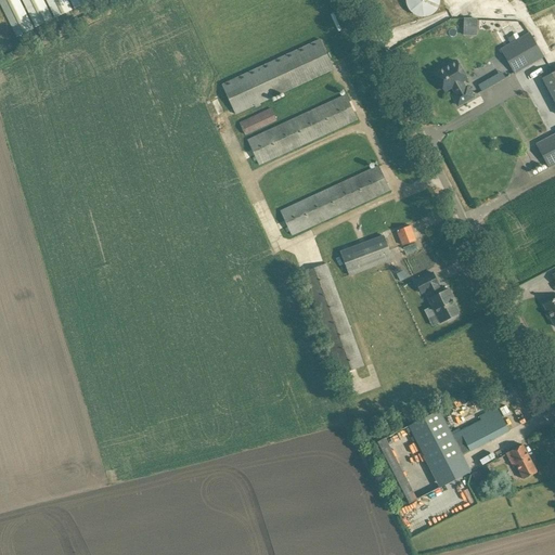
[(0,0),(0,1),(17,37),(34,28),(28,17),(36,26),(53,17),(54,18),(74,9),(74,8),(89,0),(0,0)]
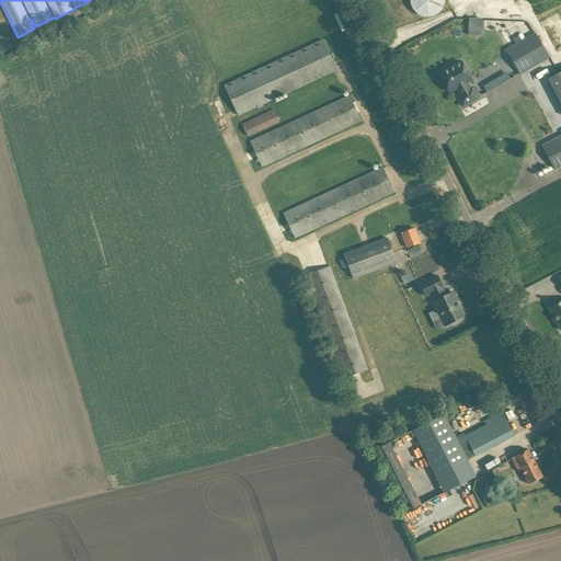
[(444,0),(411,0),(411,2),(411,6),(413,9),(415,12),(416,13),(418,14),(419,15),(422,16),(423,16),(424,18),(430,18),(433,16),(436,15),(439,13),(441,11),(443,9),(444,6),(445,3),(445,0),(444,0)]
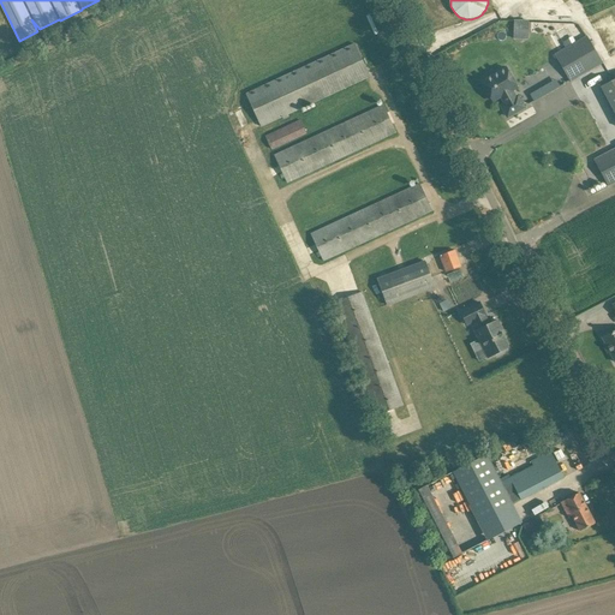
[(514,19),(514,33),(529,33),(529,21),(514,19)]
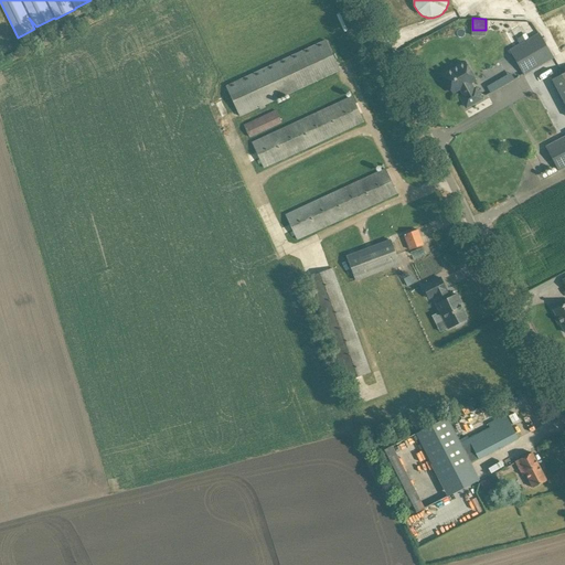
[(510,51),(523,75),(553,57),(540,34),(510,51)]
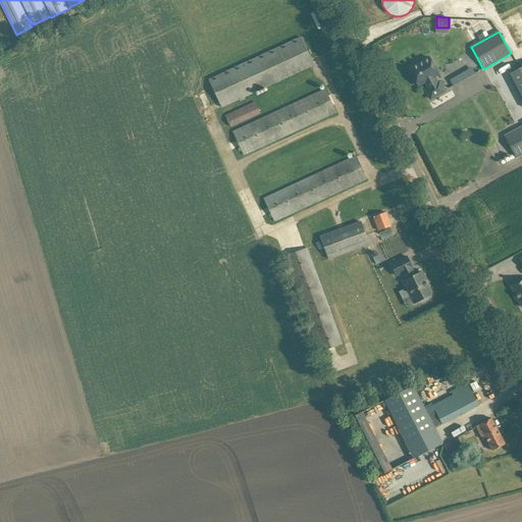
[(302,38),(292,43),(210,81),(222,108),(240,100),(240,102),(245,99),(244,97),(314,64),(302,38)]
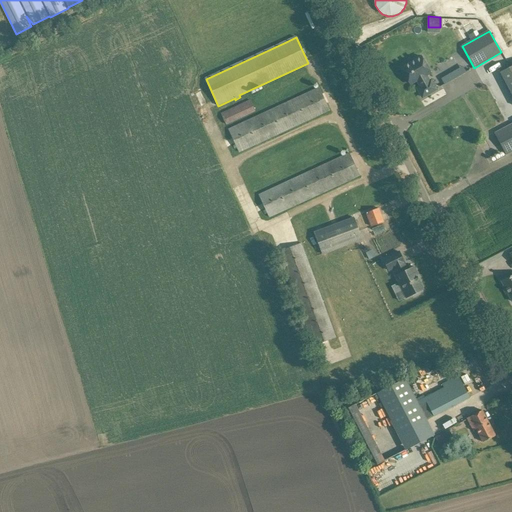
[(405,66),(401,69),(410,84),(417,80),(421,87),(418,89),(423,98),(436,89),(431,81),(429,83),(425,76),(430,73),(421,57),(411,63),(410,63),(409,63),(408,63),(407,64),(406,64),(406,65),(405,66)]
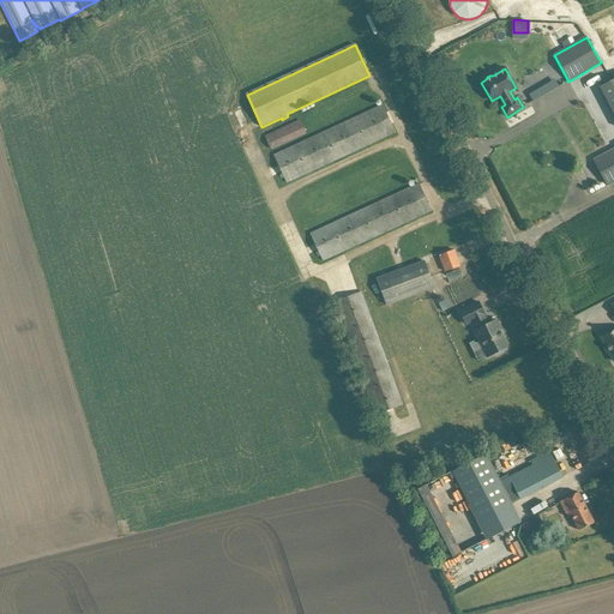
[(553,79),(528,92),(531,101),(558,88),(553,79)]
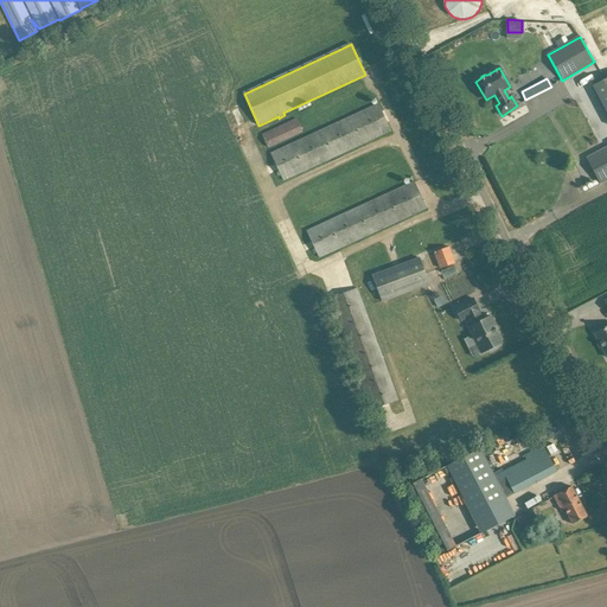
[(606,78),(593,87),(606,113),(606,78)]
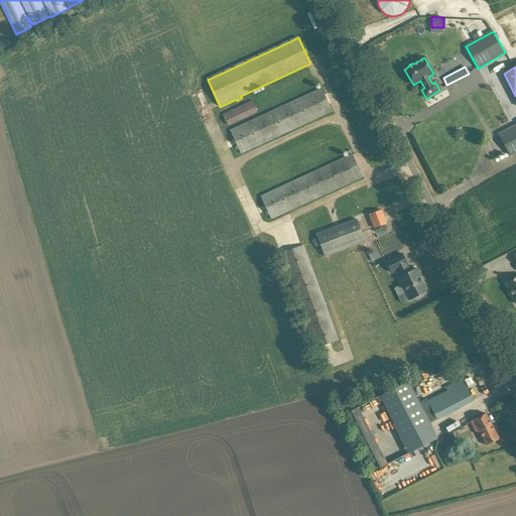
[(321,89),(312,93),(231,131),(241,153),(323,115),(332,111),(321,89)]
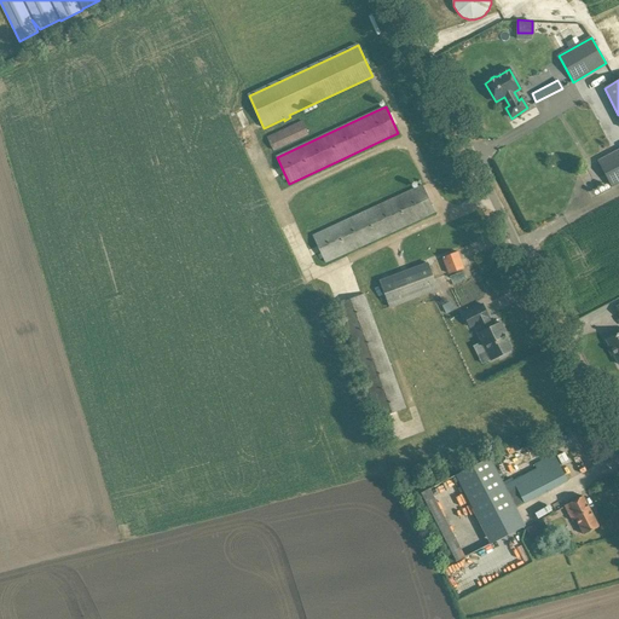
[(267,138),(273,151),(308,134),(302,121),(267,138)]
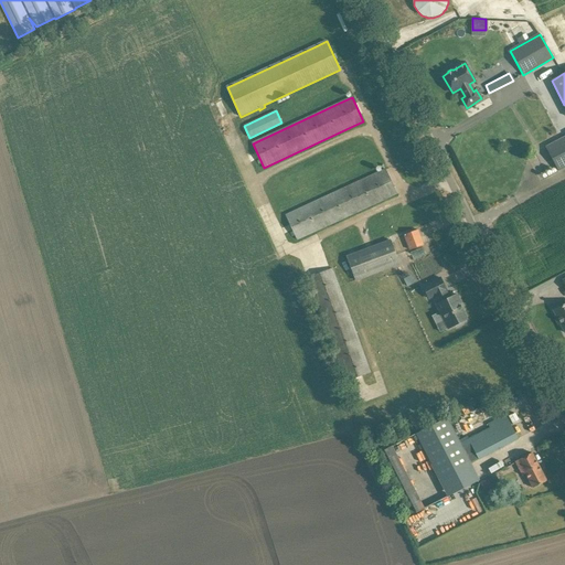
[(564,137),(556,142),(546,148),(558,171),(564,167),(564,137)]
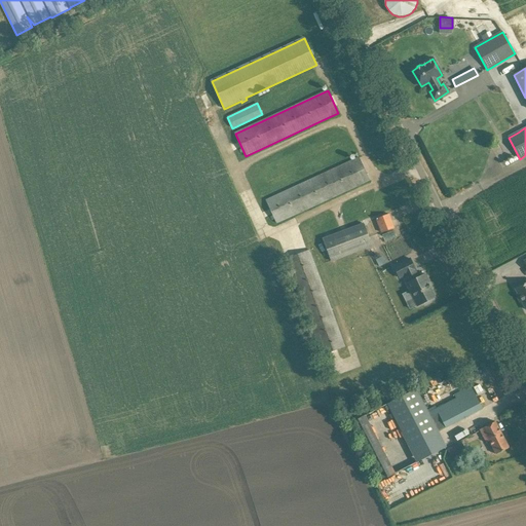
[(359,157),(349,162),(266,200),(276,223),(370,180),(359,157)]
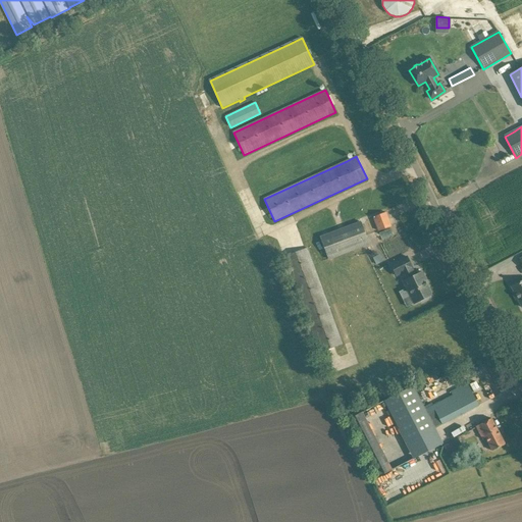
[(373,217),(378,230),(392,225),(386,212),(373,217)]
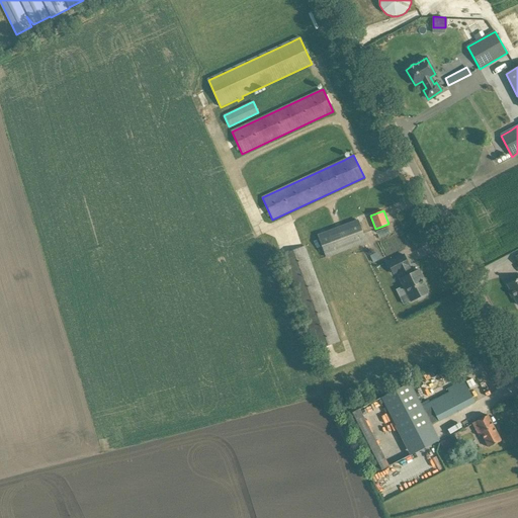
[(319,236),(327,258),(366,243),(358,221),(319,236)]
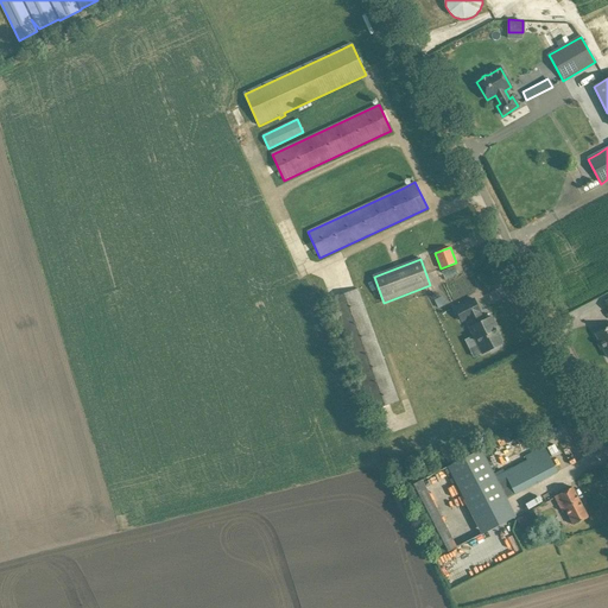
[(330,299),(371,411),(399,401),(358,289),(330,299)]
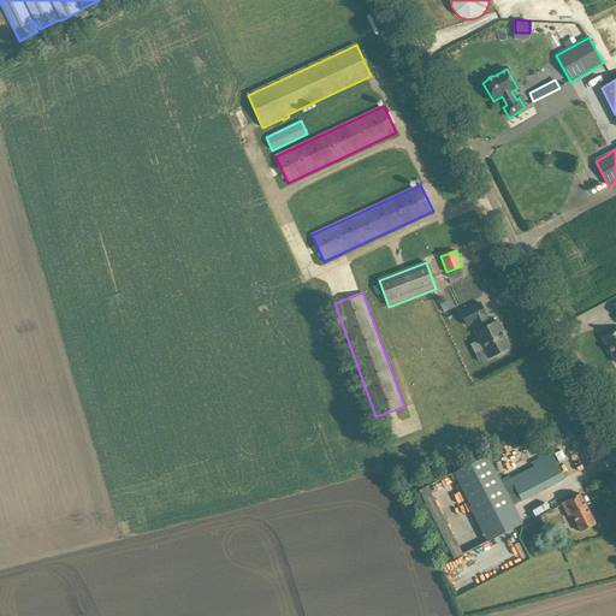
[(507,337),(498,321),(490,325),(486,317),(487,315),(481,303),(461,313),(468,326),(475,321),(480,330),(477,332),(489,359),(496,355),(498,356),(504,353),(504,351),(509,349),(504,338),(507,337)]
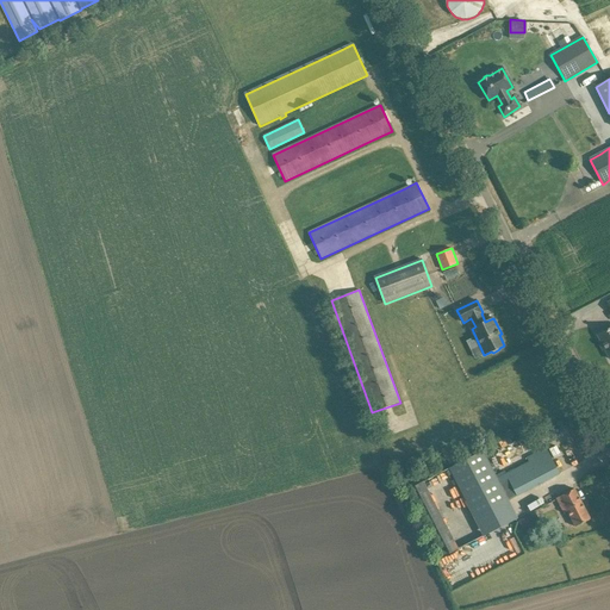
[(609,328),(598,335),(603,344),(604,343),(609,354),(609,328)]
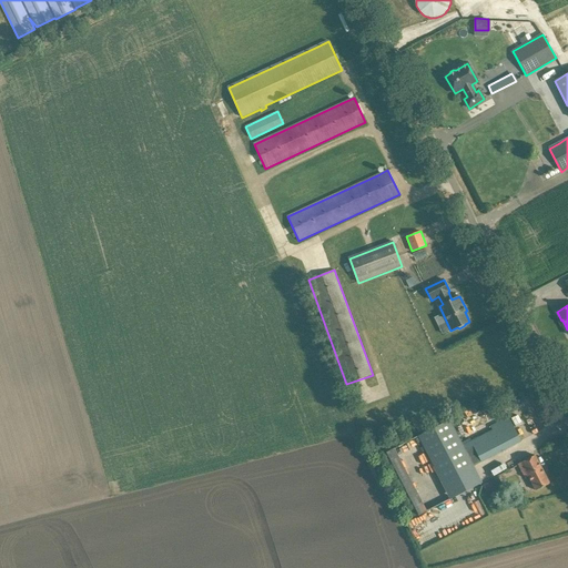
[(418,436),(450,499),(482,483),(473,465),(480,462),(482,462),(521,442),(509,417),(490,427),(493,430),(463,446),(449,421),(418,436)]
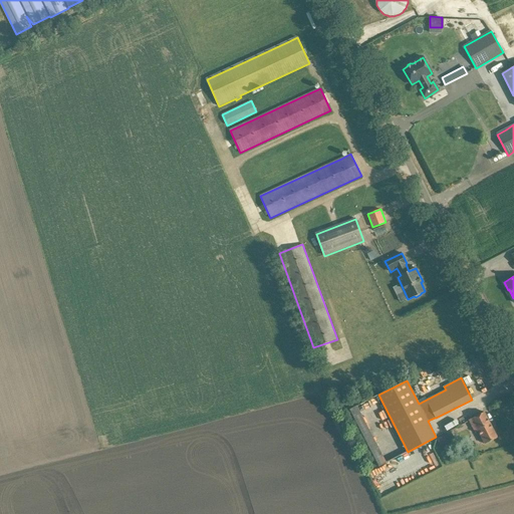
[(387,463),(357,406),(349,410),(379,467),(387,463)]
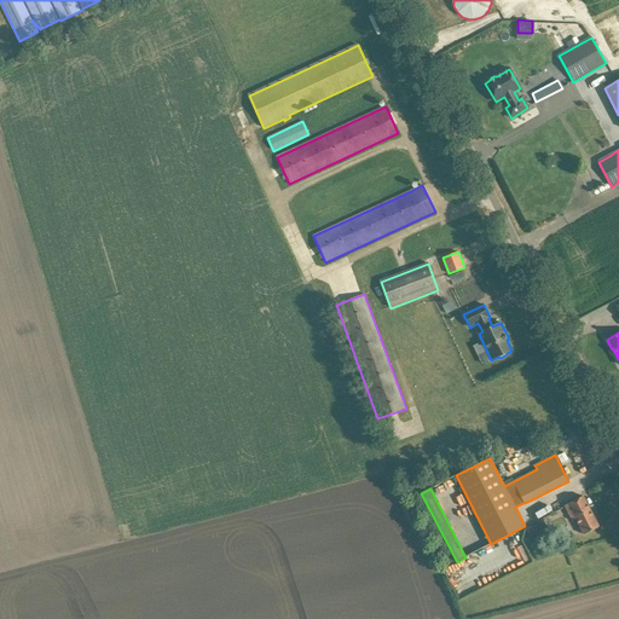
[(583,496),(572,502),(565,505),(573,521),(577,520),(584,534),(599,527),(583,496)]
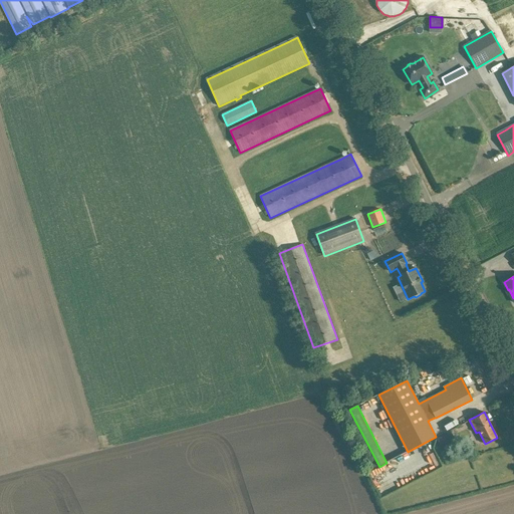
[(451,431),(445,435),(448,439),(454,436),(451,431)]
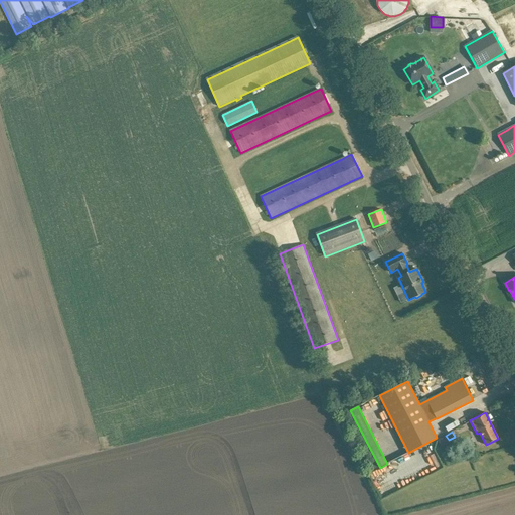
[(446,436),(438,440),(442,446),(449,442),(449,440),(446,436)]
